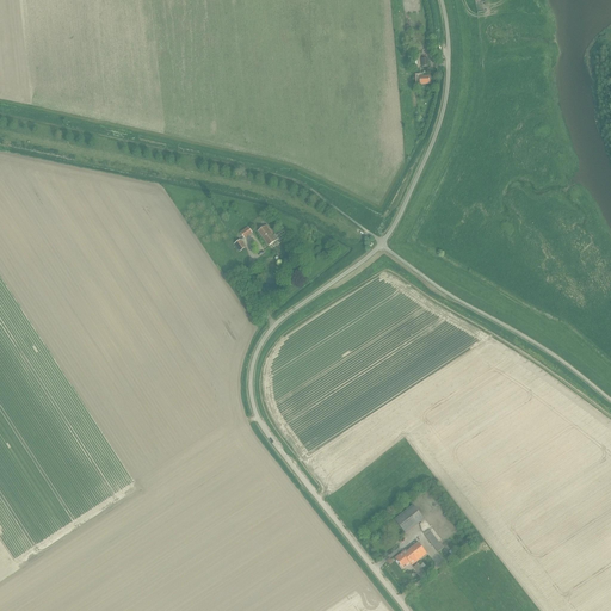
[(417,85),(430,84),(430,76),(420,78),(420,74),(415,74),(417,85)]
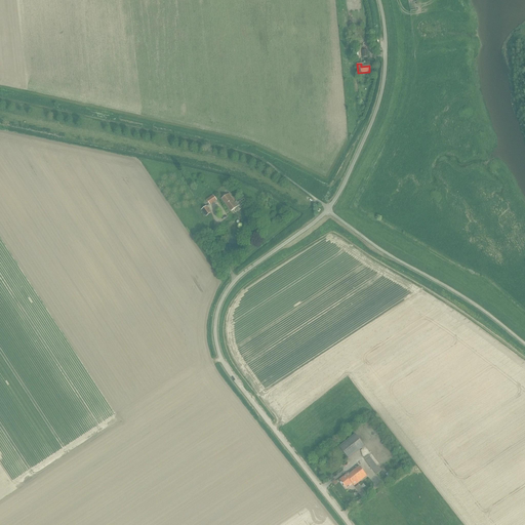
[(231,211),(239,205),(236,201),(235,202),(229,193),(221,199),(231,211)]
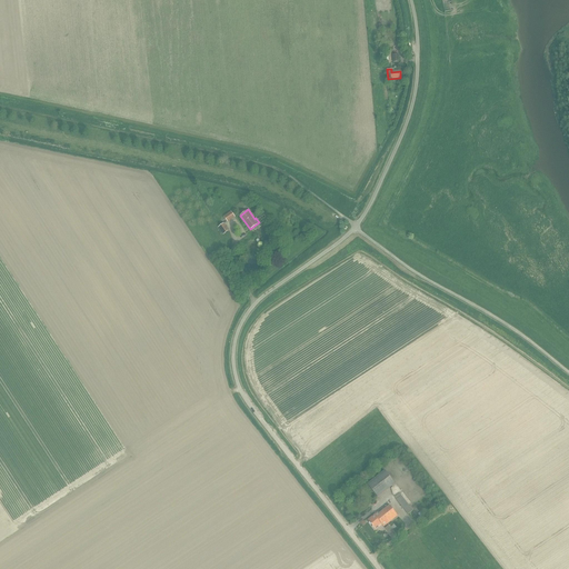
[(228,222),(235,217),(231,211),(225,217),(228,222)]
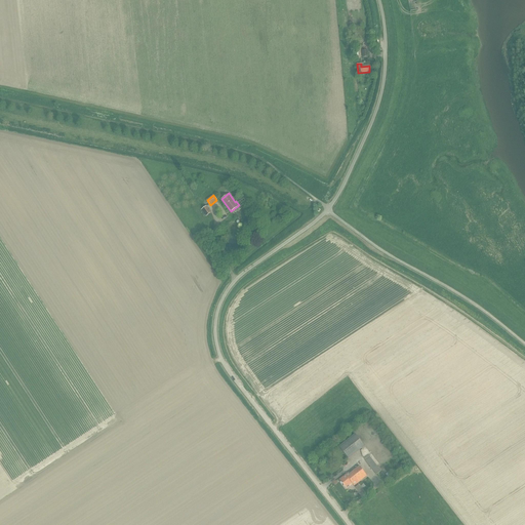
[(206,206),(201,209),(206,216),(211,212),(206,206)]
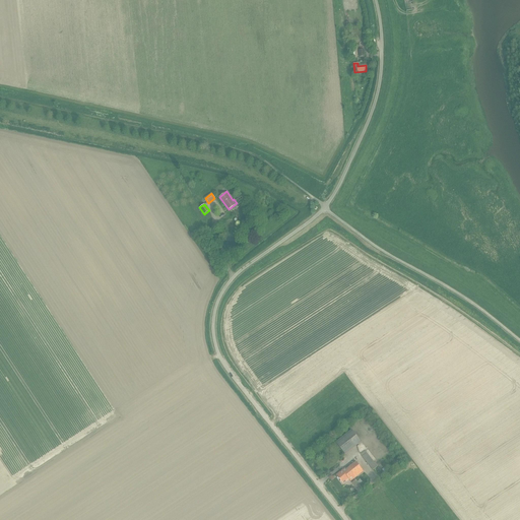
[(361,442),(351,430),(335,442),(345,454),(361,442)]
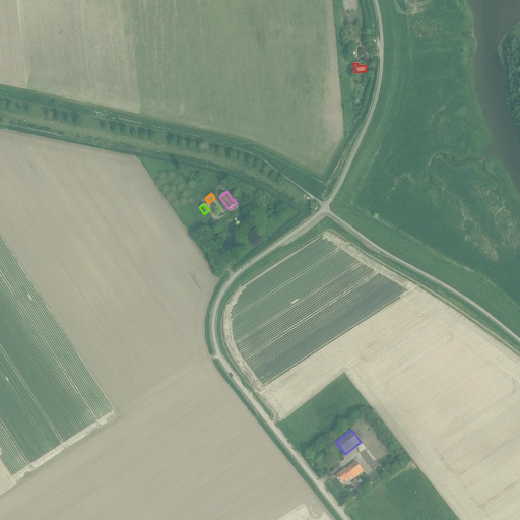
[(379,468),(374,460),(367,452),(363,456),(375,471),(379,468)]
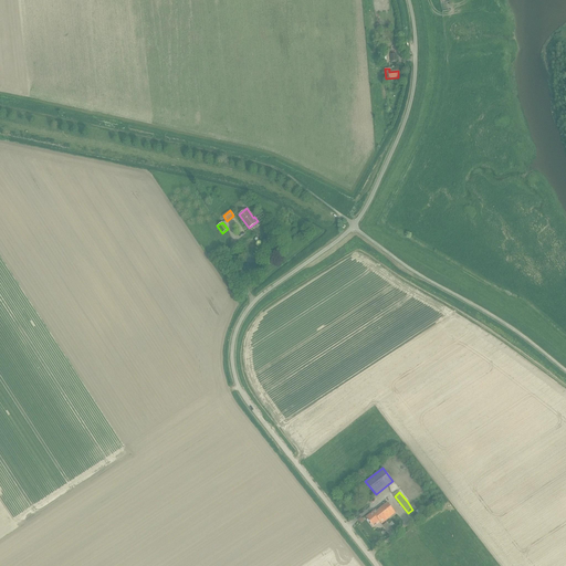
[(381,523),(396,512),(388,502),(367,517),(373,525),(379,520),(381,523)]
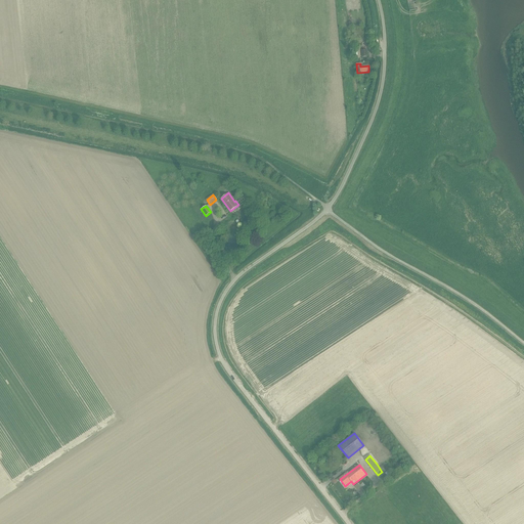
[(362,495),(365,492),(358,484),(355,486),(362,495)]
